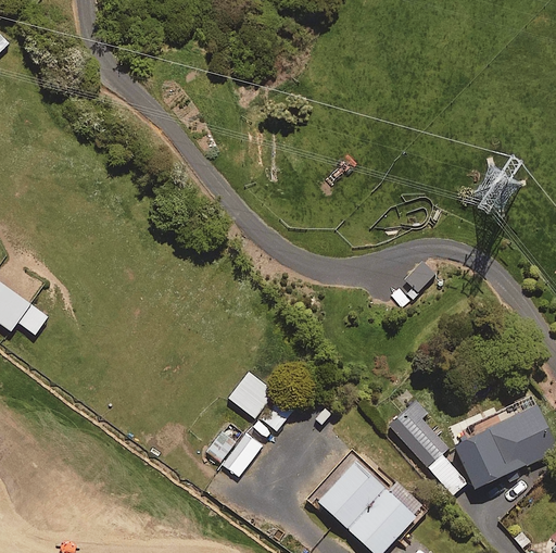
[(406,294),(414,302),(421,294),(418,291),(434,275),(421,263),(405,280),(413,287),(406,294)]
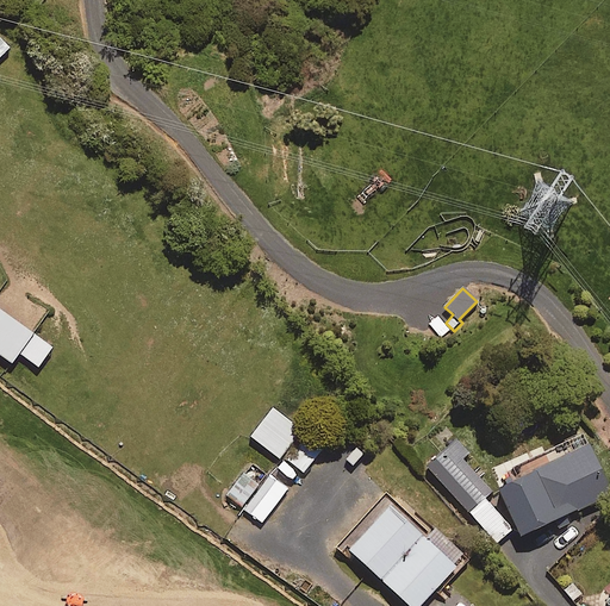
[(53,347),(0,310),(0,355),(12,363),(18,354),(38,367),(53,347)]
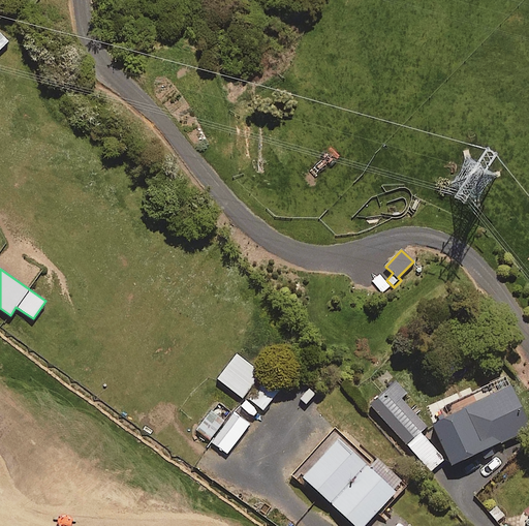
[(261,373),(236,353),(217,379),(242,398),(261,373)]
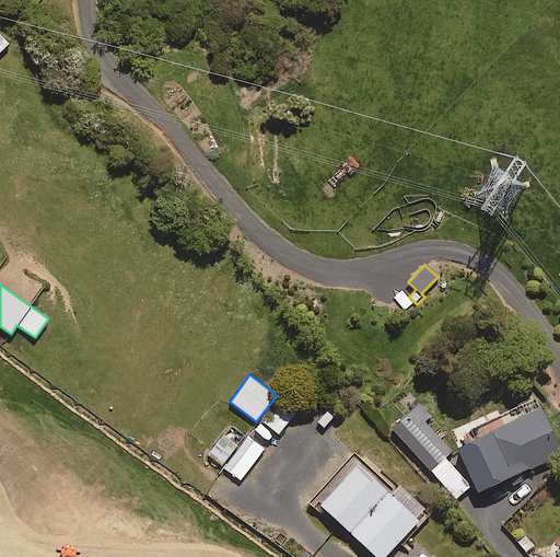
[(552,427),(537,396),(490,420),(492,425),(455,444),(478,490),(528,465),(529,468),(559,453),(559,448),(550,428),(552,427)]
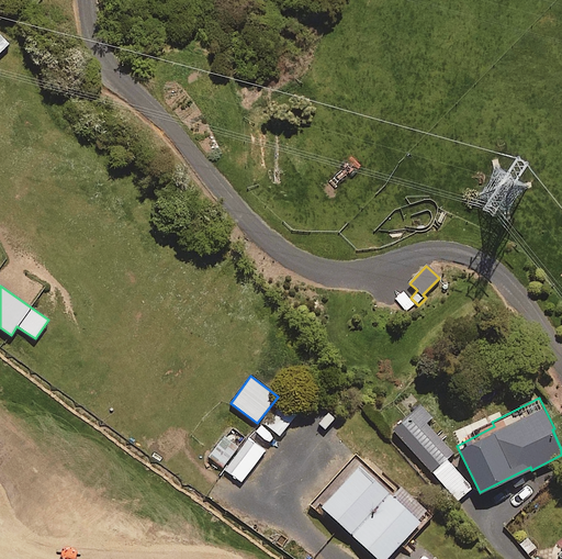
[(430,417),(419,405),(393,429),(458,500),(472,487),(446,458),(452,451),(425,422),(430,417)]
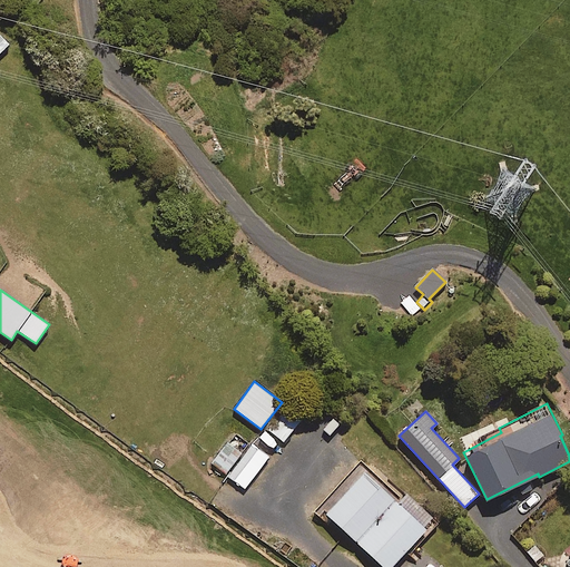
[(297,424),(282,413),(268,431),(284,443),(297,424)]
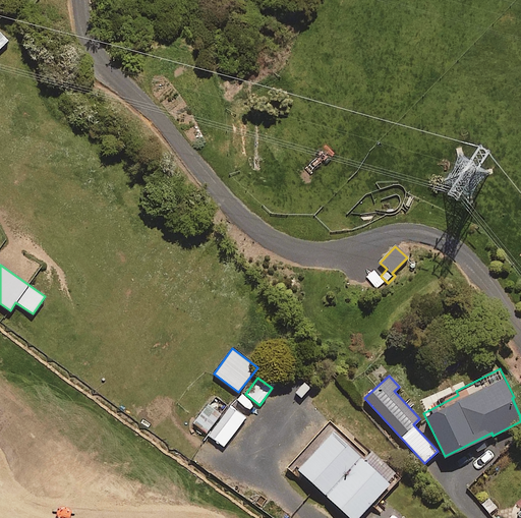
[(221,414),(208,404),(192,423),(205,434),(221,414)]
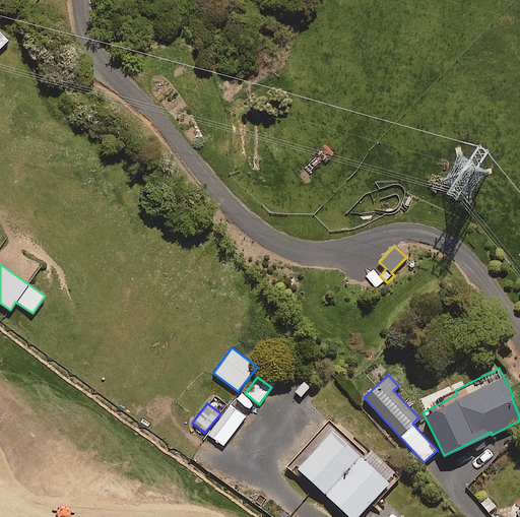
[(245,417),(231,406),(207,436),(222,447),(245,417)]
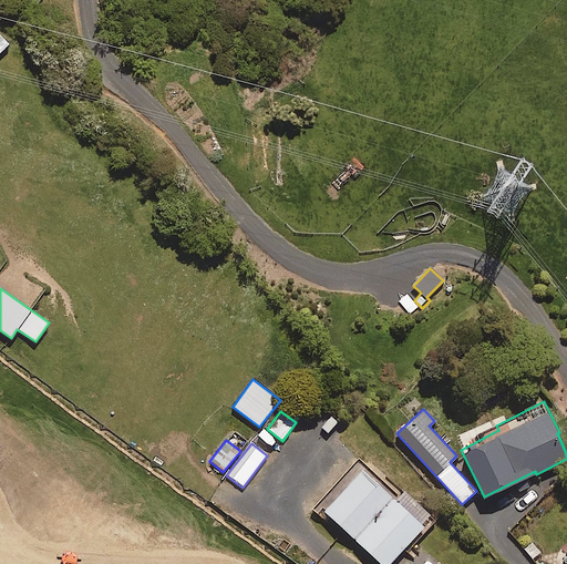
[(422,522),(430,514),(402,488),(394,496),(363,467),(323,509),(381,563),(388,563),(425,524),(422,522)]
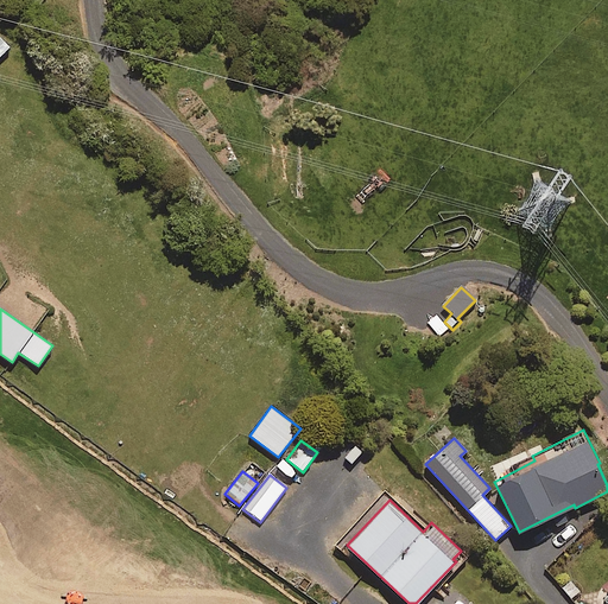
All buildings are outlined.
